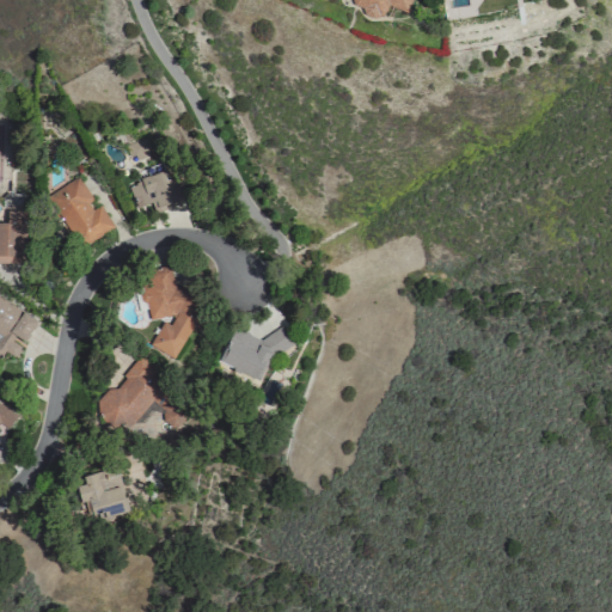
[(410,0),(353,0),(359,16),(371,20),(383,17),(386,5),(405,13),(410,0)]
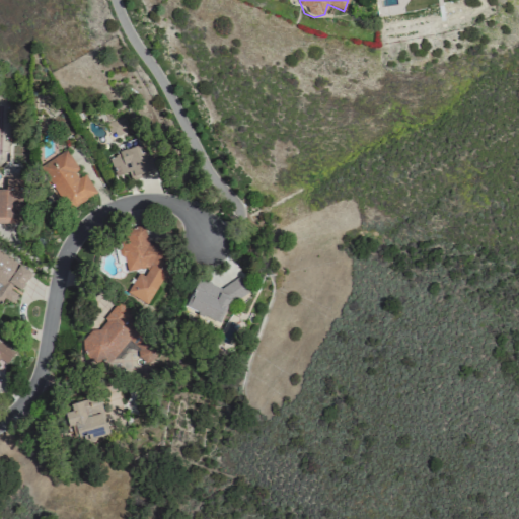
[(115,176),(128,172),(131,180),(155,172),(147,151),(142,153),(140,145),(107,156),(115,176)]
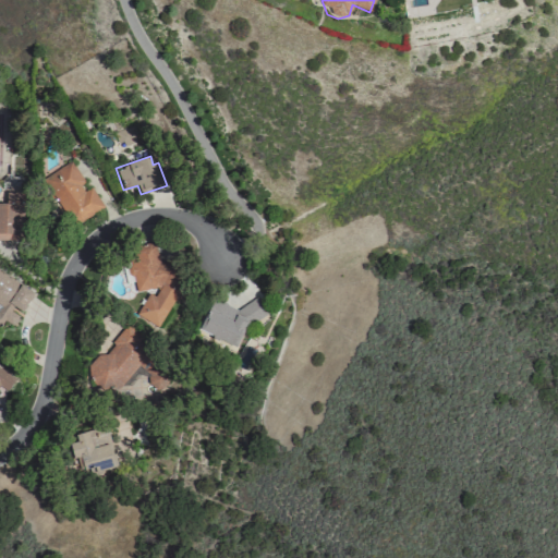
[(102,210),(92,186),(85,190),(71,160),(44,172),(68,226),(102,210)]
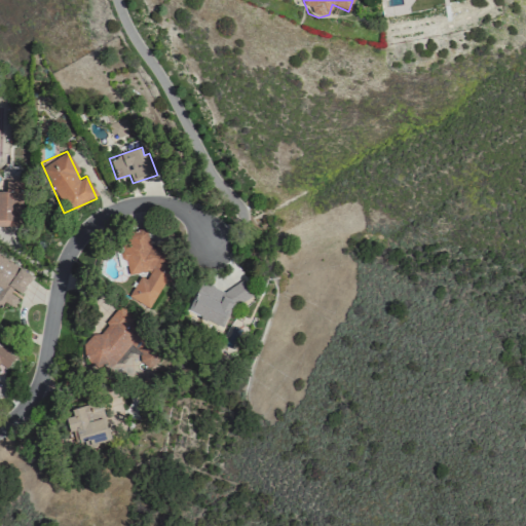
[(5,193),(0,192),(0,226),(20,228),(21,182),(5,181),(5,193)]
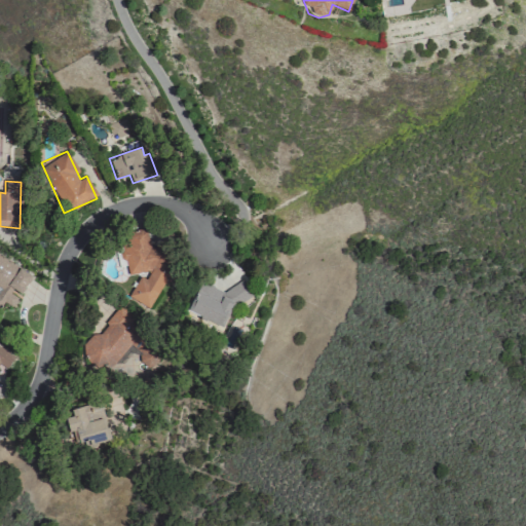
[(148,308),(163,283),(171,282),(174,274),(173,264),(167,261),(165,245),(149,247),(146,231),(130,233),(122,248),(126,275),(145,272),(152,276),(138,278),(127,297),(148,308)]
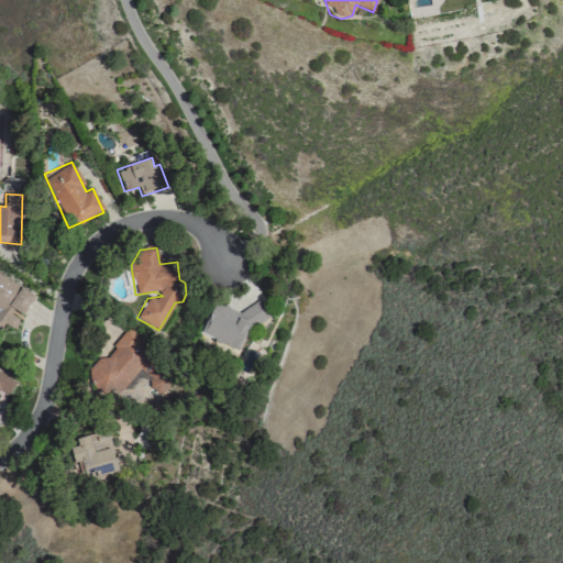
[(34,295),(0,273),(0,328),(3,322),(13,329),(20,318),(34,295)]
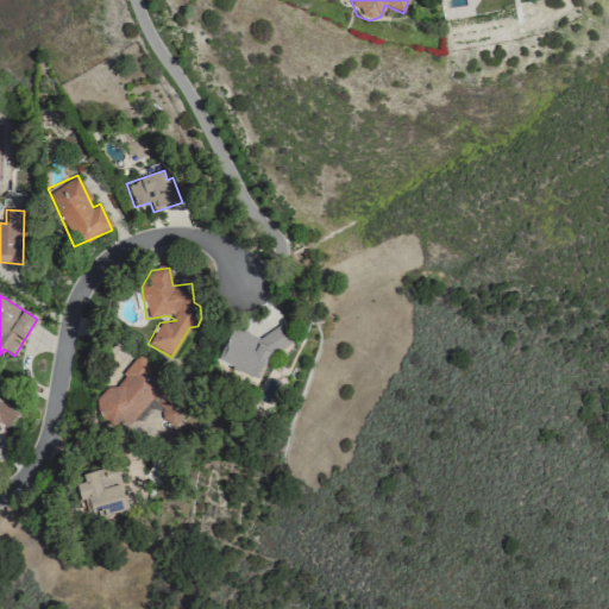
[(264,340),(233,326),(217,359),(257,380),(270,351),(280,356),(290,336),(271,326),(264,340)]
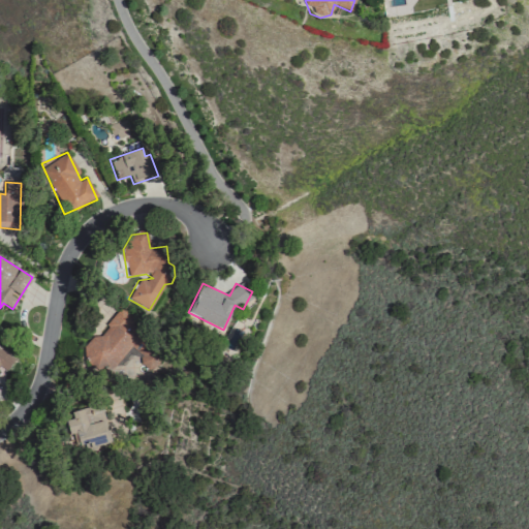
[(130,346),(142,355),(137,361),(151,371),(164,352),(130,325),(134,319),(120,308),(97,337),(94,335),(81,352),(90,360),(88,364),(98,372),(104,364),(112,370),(130,346)]
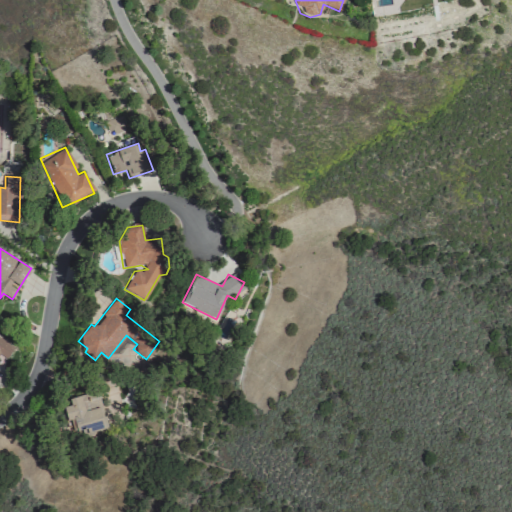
[(0,354),(6,359),(14,346),(0,337),(0,354)]
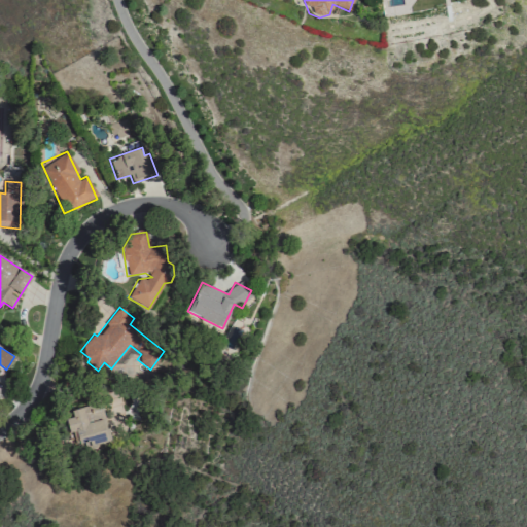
[(108,440),(98,402),(64,412),(74,450),(108,440)]
